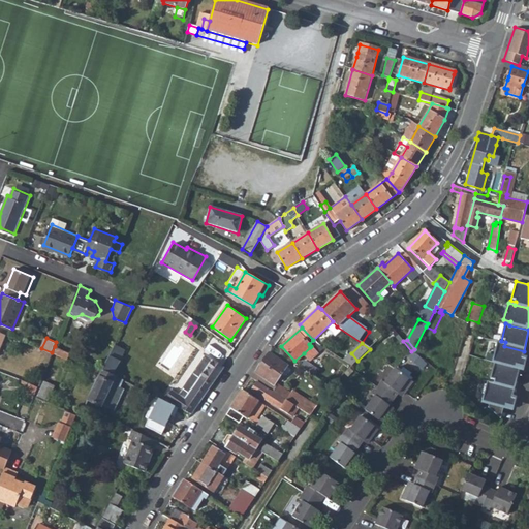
[(114,344),(102,369),(113,374),(125,349),(114,344)]
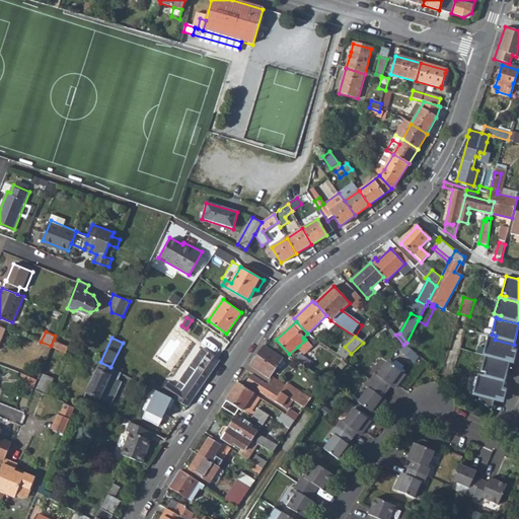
[(489,338),(485,354),(491,356),(491,360),(509,364),(512,353),(514,345),(495,340),(489,338)]
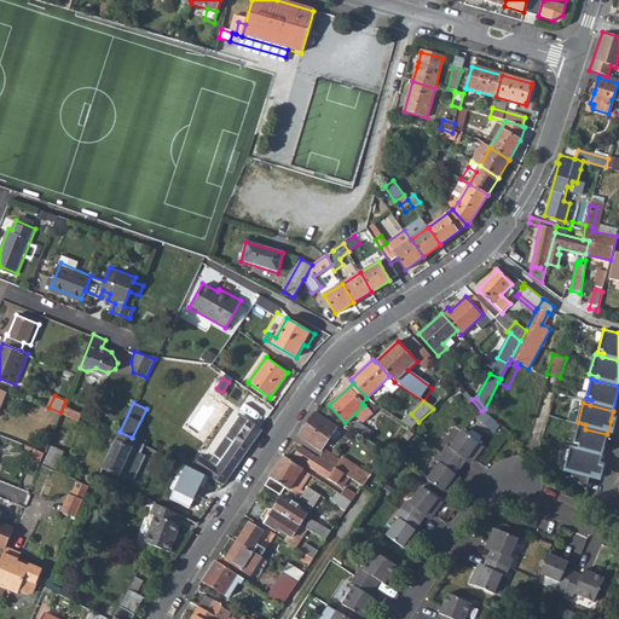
[(64,405),(61,412),(65,415),(64,418),(68,420),(69,416),(79,421),(81,414),(64,405)]
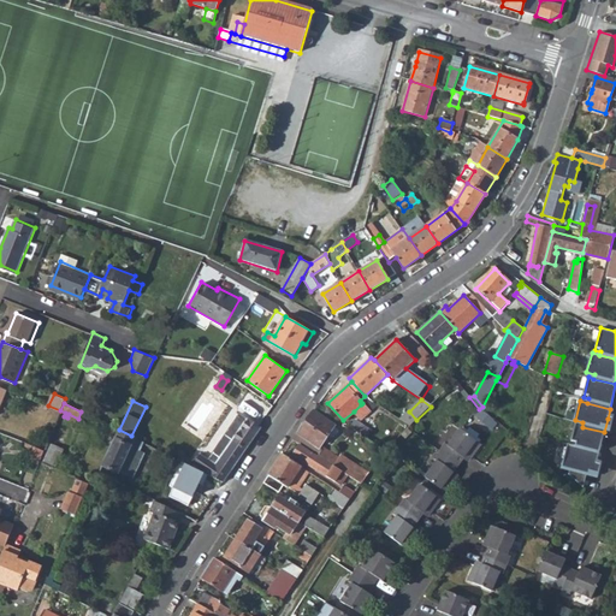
[(361,404),(354,412),(357,415),(365,409),(361,404)]
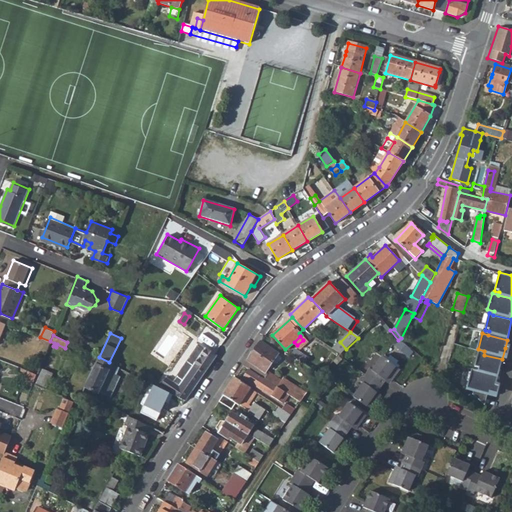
[(247,360),(243,366),(288,394),(300,402),(306,394),(282,378),(281,380),(266,370),(274,359),(277,354),(278,353),(260,341),(247,360)]
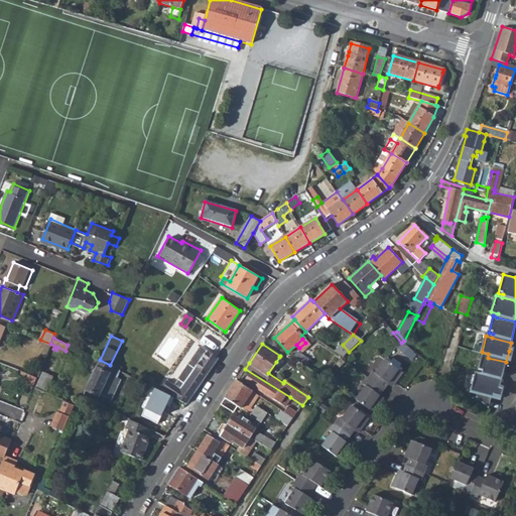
[(168,381),(161,391),(185,403),(219,358),(201,346),(174,385),(168,381)]
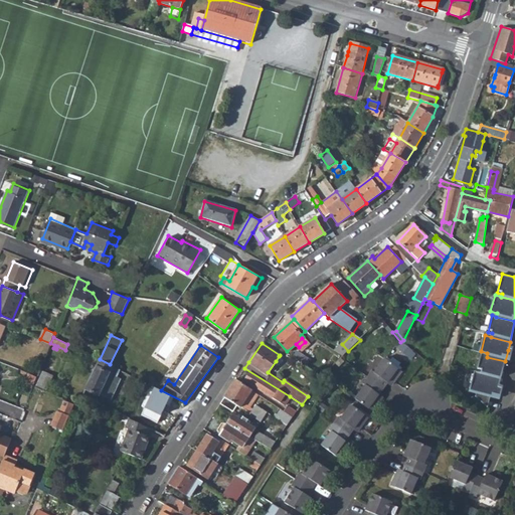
[(404,346),(399,352),(407,358),(411,352),(404,346)]
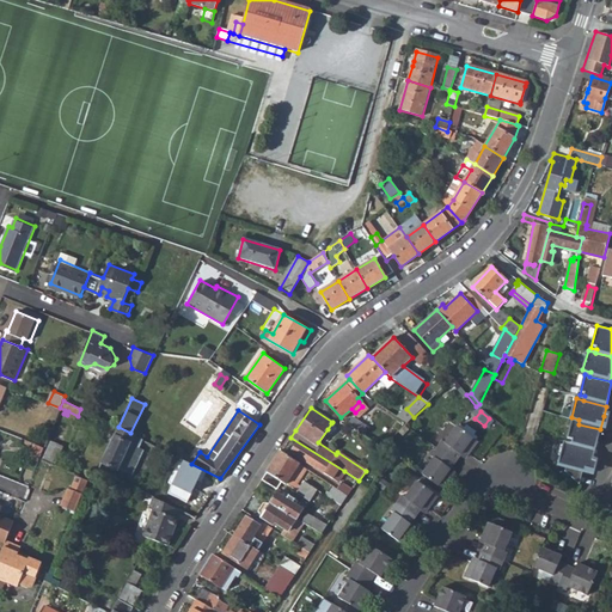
[(353,418),(348,424),(357,430),(361,424),(353,418)]
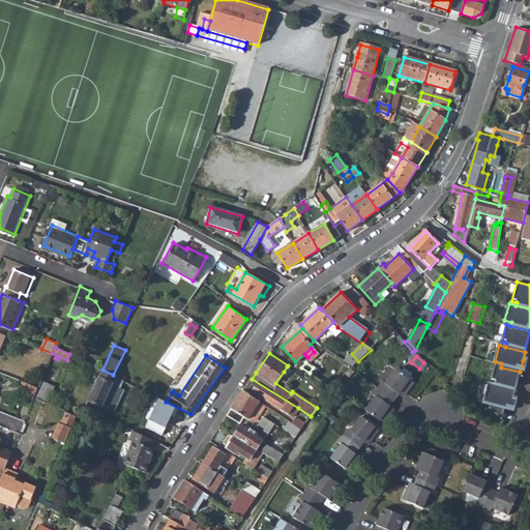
[(496,365),(492,382),(497,383),(496,386),(514,391),(520,372),(501,367),(496,365)]
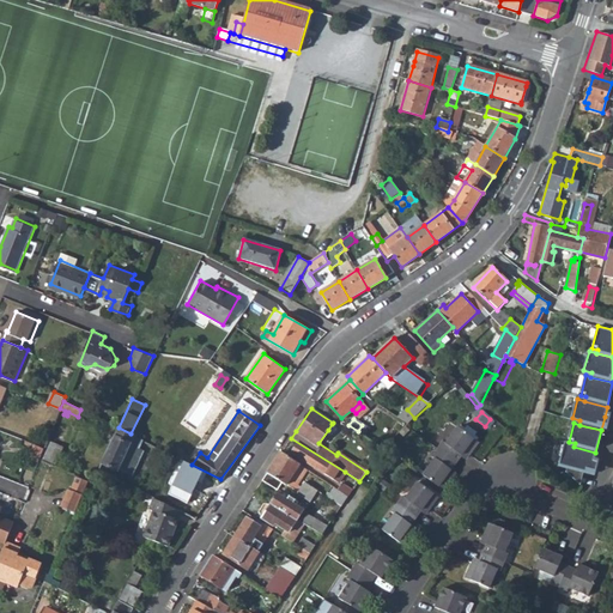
[(439,439),(434,448),(454,462),(462,450),(467,455),(477,442),(455,426),(444,442),(439,439)]
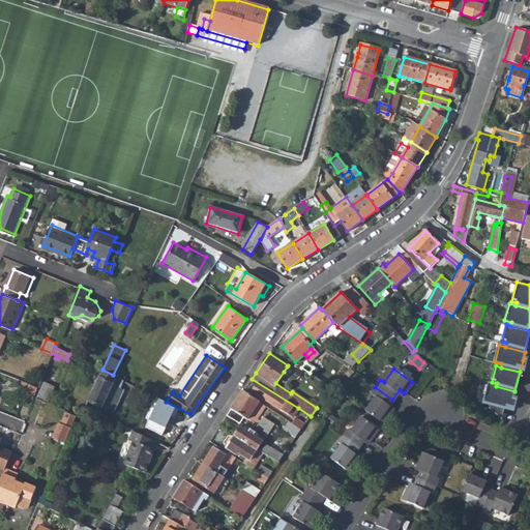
[(99,377),(88,400),(114,411),(123,390),(119,388),(123,380),(113,375),(102,370),(99,377)]
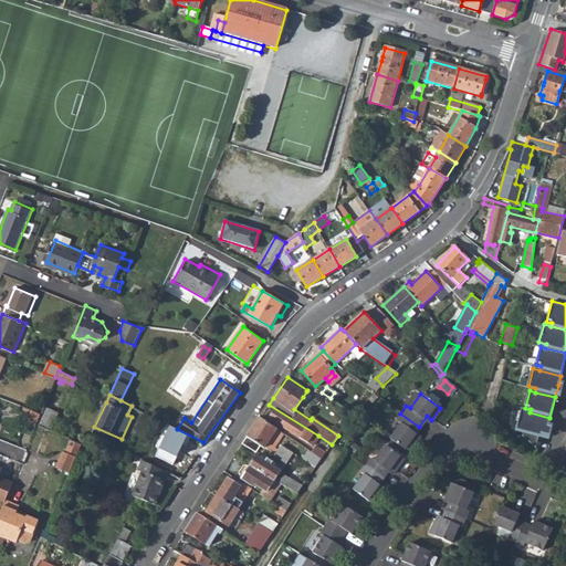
[(46,408),(40,425),(51,429),(59,412),(46,408)]
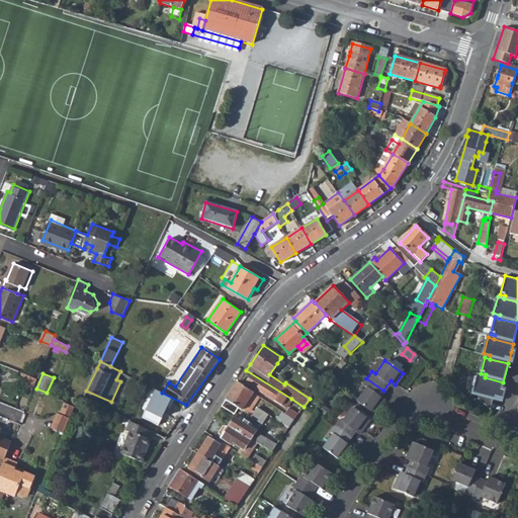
[(251,373),(246,382),(285,407),(291,399),(251,373)]
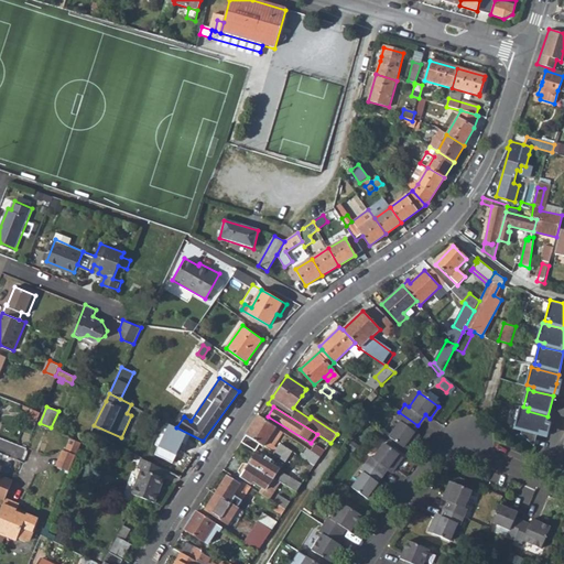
[(32,408),(25,421),(35,425),(41,411),(32,408)]
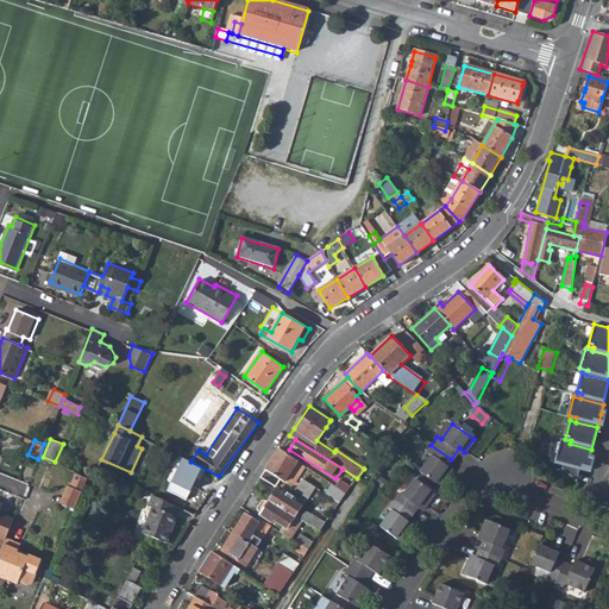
[(562,443),(557,460),(565,463),(564,468),(571,469),(585,472),(589,462),(591,450),(570,444),(562,443)]
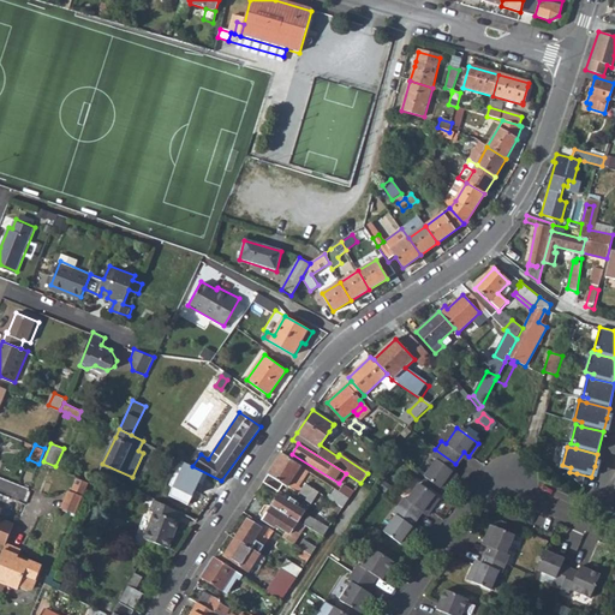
[(433,459),(421,475),(442,491),(453,477),(448,473),(455,464),(435,449),(430,457),(433,459)]
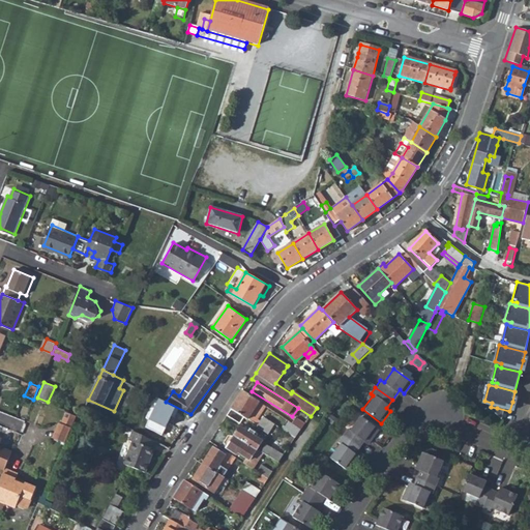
[(243,390),(231,409),(243,417),(247,419),(259,402),(243,390)]
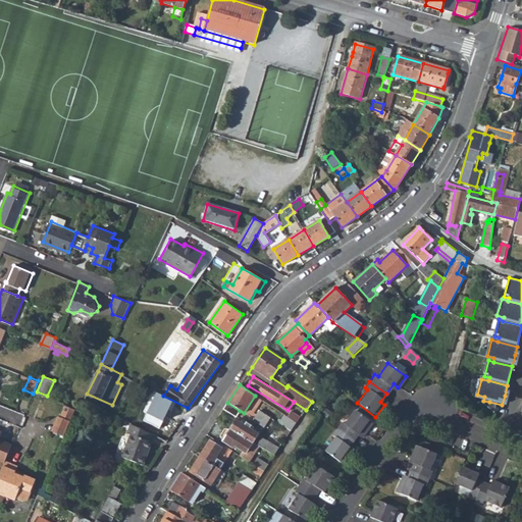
[(489,402),(487,409),(499,418),(502,405),(489,402)]
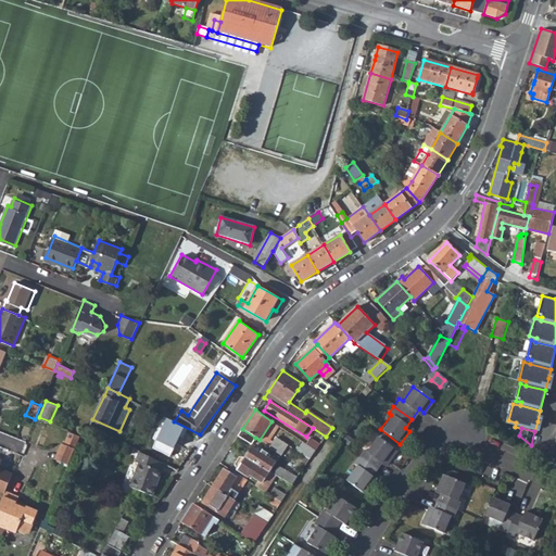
[(242,429),(238,436),(251,444),(255,438),(242,429)]
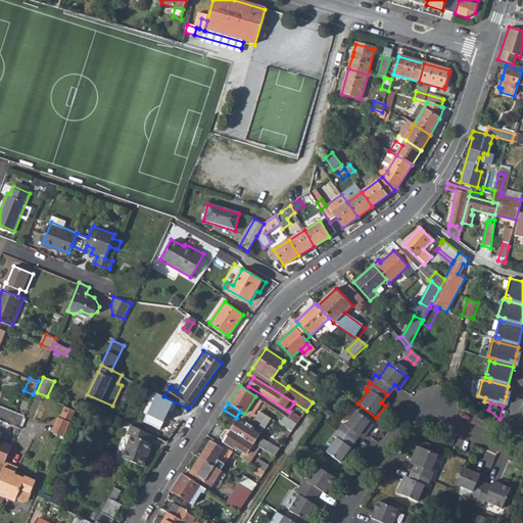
[(64,406),(59,418),(69,422),(75,411),(64,406)]
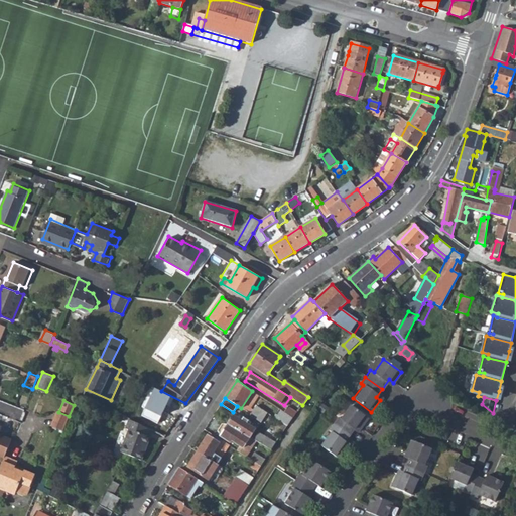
[(337,416),(332,422),(349,435),(355,426),(359,429),(368,416),(350,403),(340,418),(337,416)]
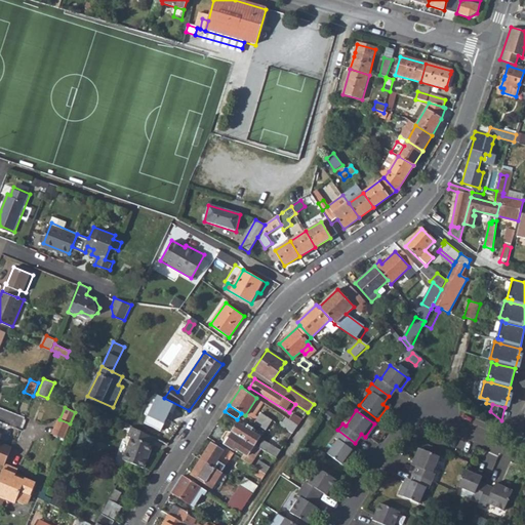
[(253,411),(249,417),(254,420),(258,414),(253,411)]
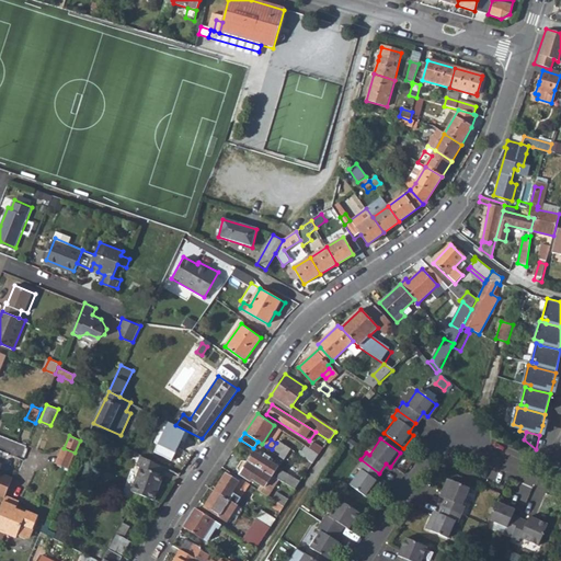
[(272,449),(272,450),(284,459),(290,449),(277,441),(276,443),(272,449)]
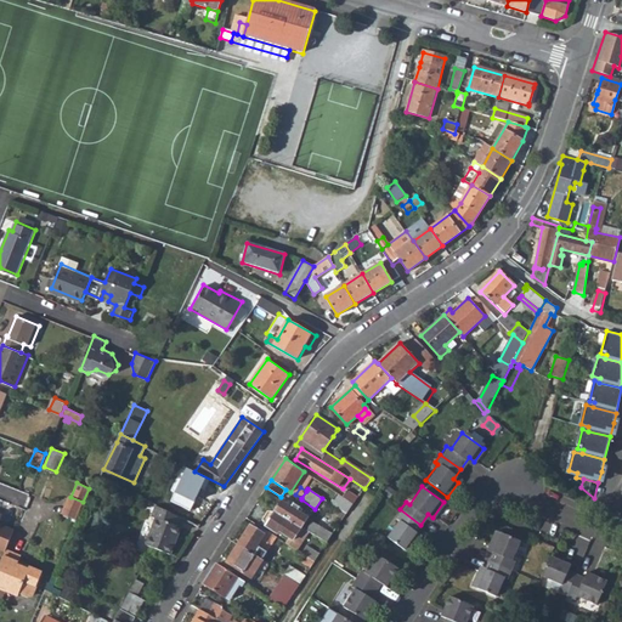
[(346,491),(343,497),(354,504),(357,498),(346,491)]
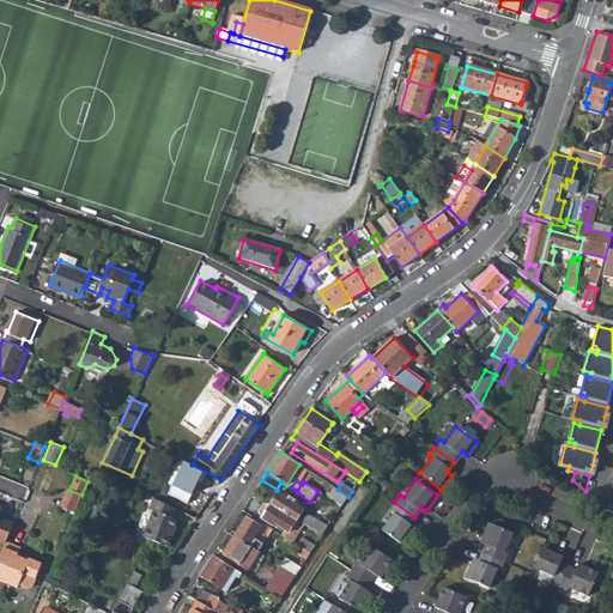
[(333,487),(327,497),(341,507),(349,497),(338,490),(333,487)]
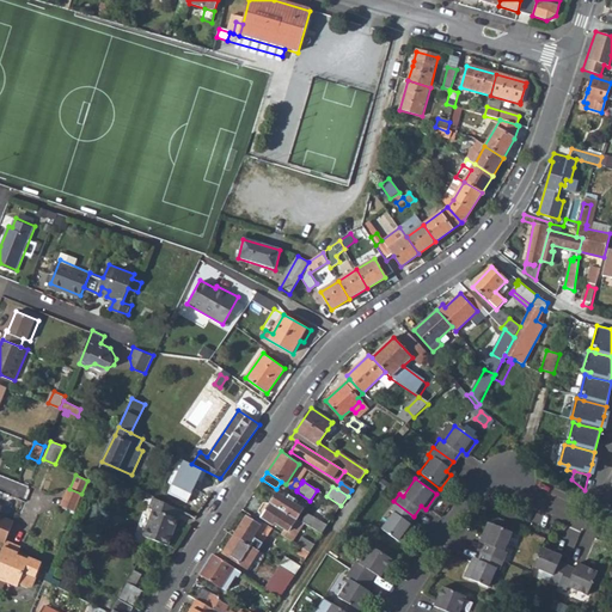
[(67,488),(60,505),(75,510),(81,494),(69,489),(67,488)]
